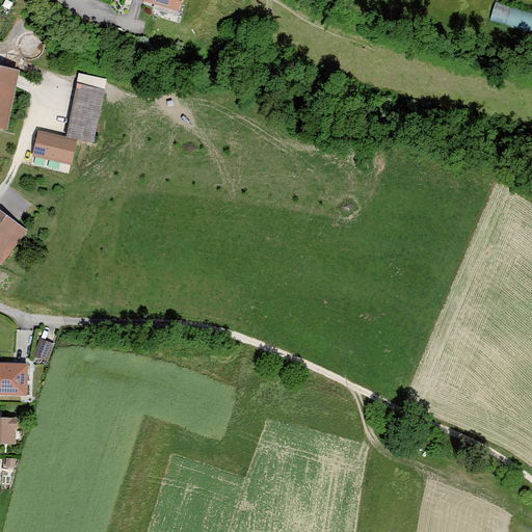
[(145,0),(179,10),(182,0),(145,0)]
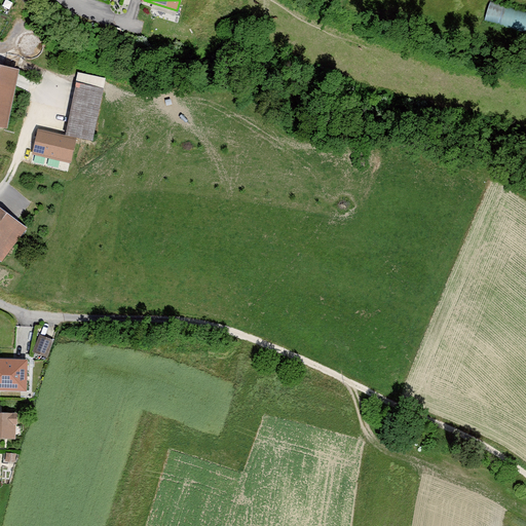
[(485,21),(525,29),(525,9),(489,3),(485,21)]
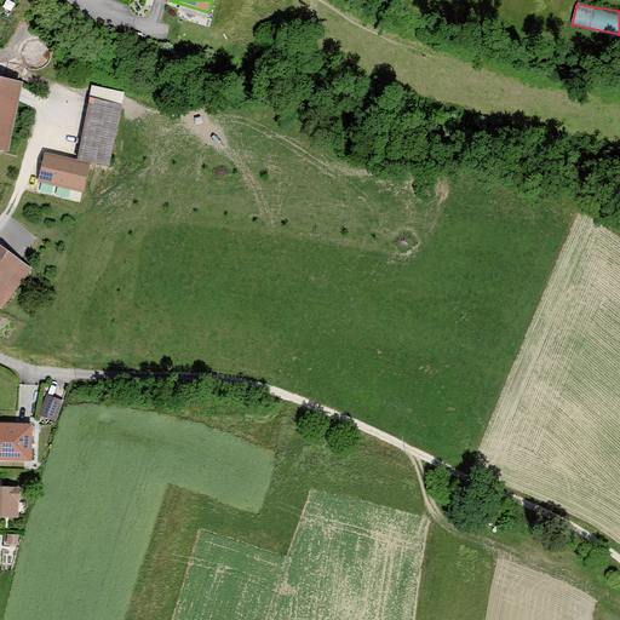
[(21,81),(0,76),(0,143),(6,145),(21,81)]
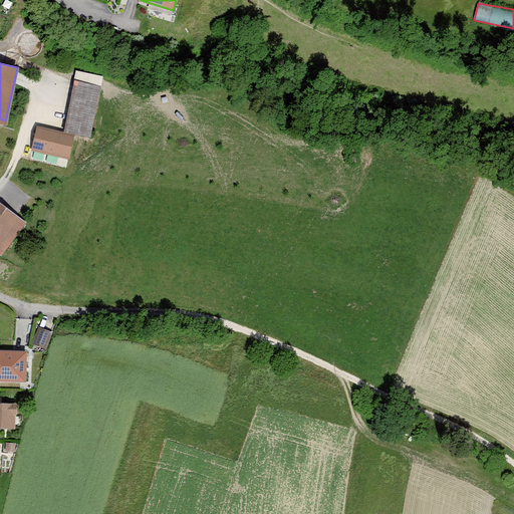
[(102,75),(76,70),(64,131),(90,136),(102,75)]
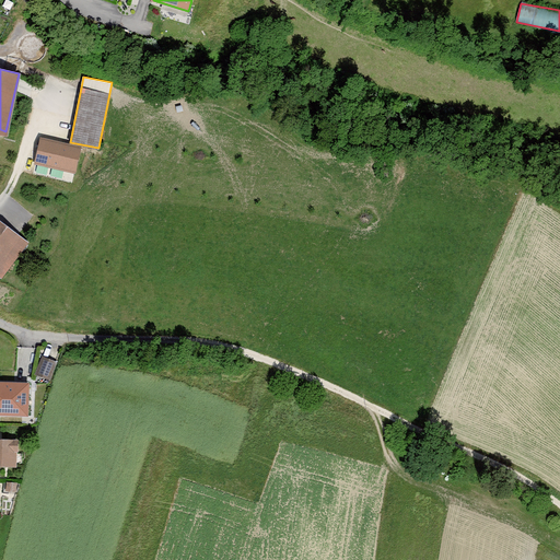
[(82,146),(41,137),(34,164),(76,173),(82,146)]
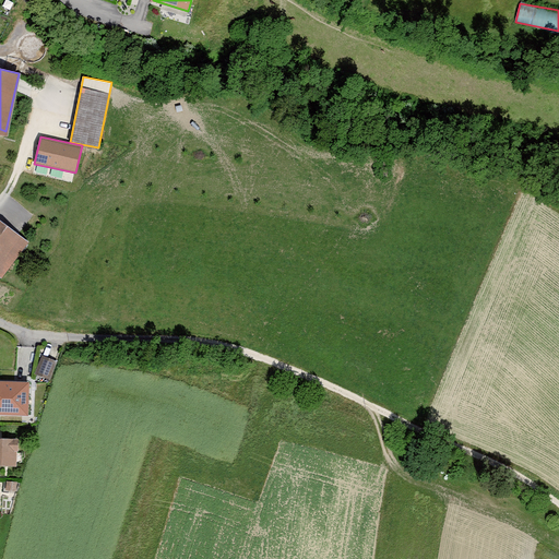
[(0,218),(0,275),(2,277),(30,241),(0,218)]
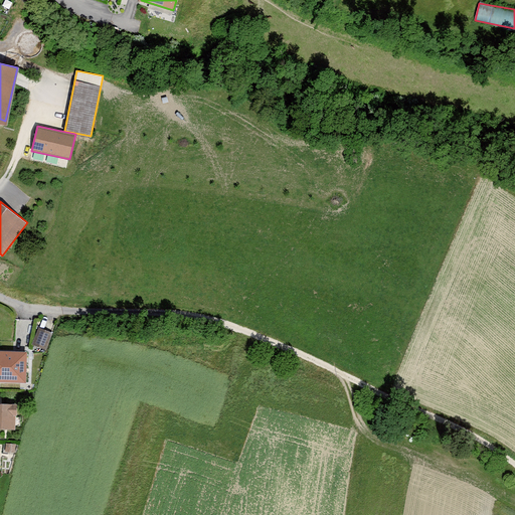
[(38,327),(32,343),(46,349),(53,332),(38,327)]
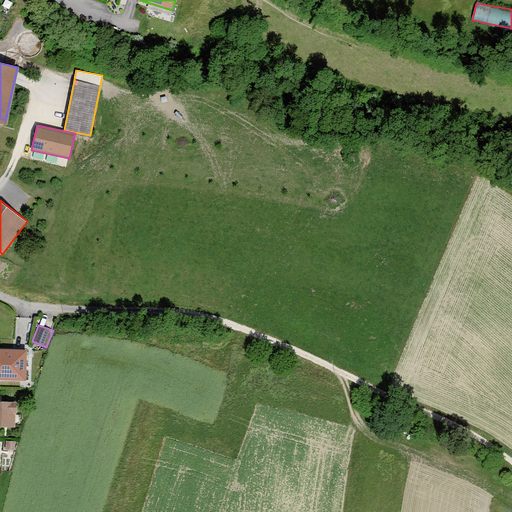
[(0,347),(0,379),(26,380),(27,348),(0,347)]
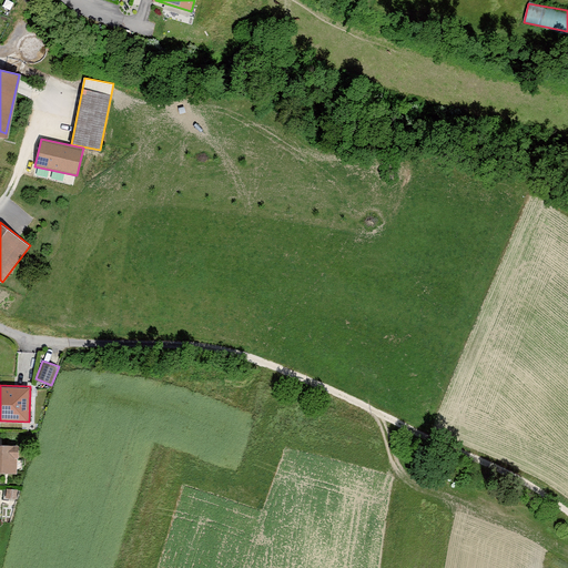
[(0,472),(18,473),(19,444),(1,443),(0,444),(0,472)]
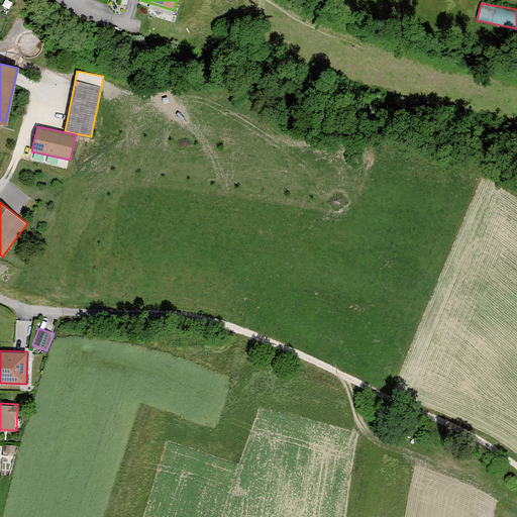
[(6,444),(5,453),(16,453),(16,445),(6,444)]
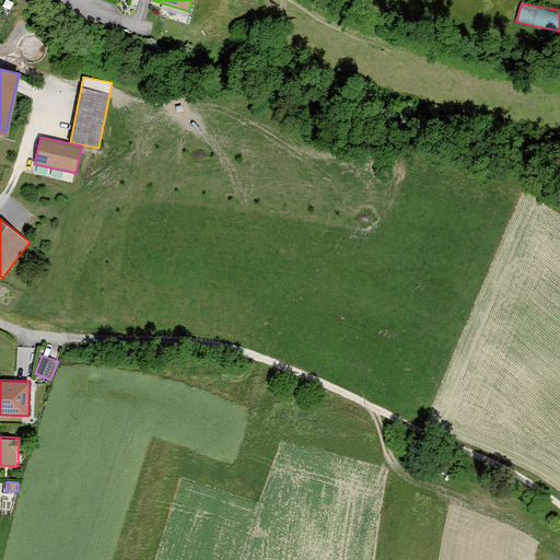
All buildings are outlined.
